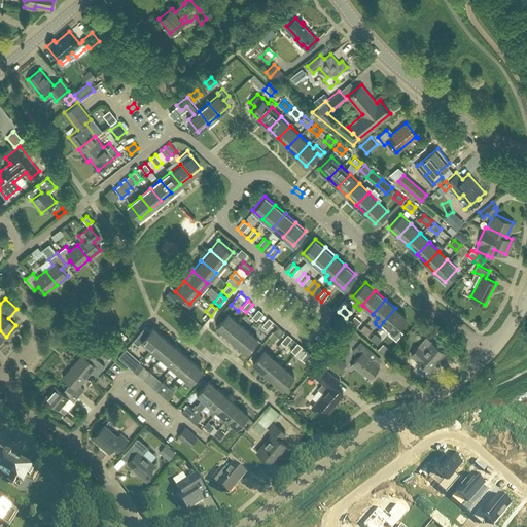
[(402,331),(397,326),(406,317),(395,308),(383,322),(388,327),(387,328),(389,334),(395,339),(402,331)]
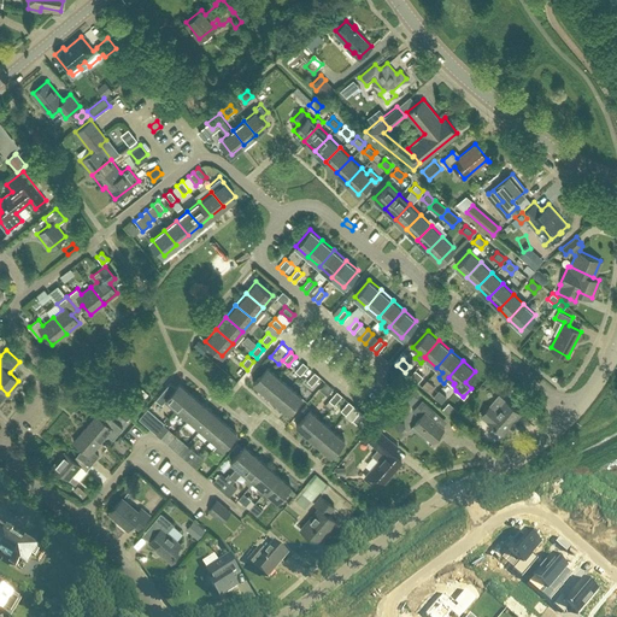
[(299,375),(307,366),(303,362),(294,371),(299,375)]
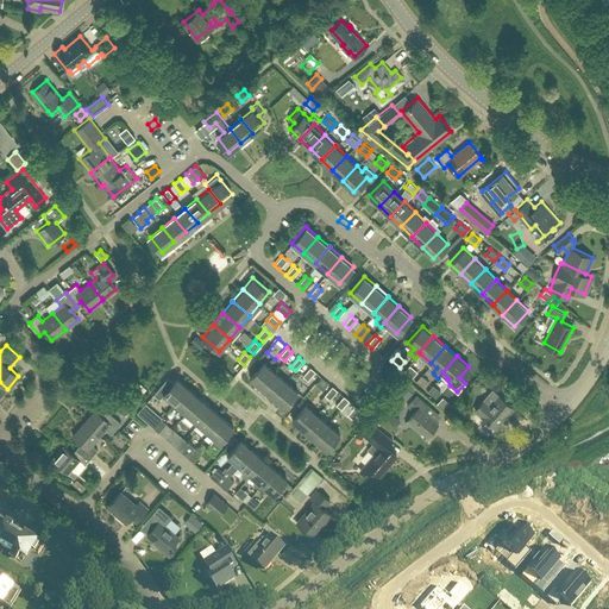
[(250,377),(261,387),(275,371),(263,362),(250,377)]
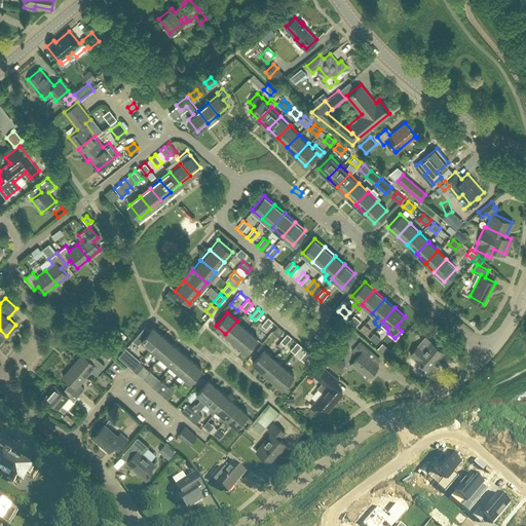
[(353,315),(348,321),(355,326),(360,321),(353,315)]
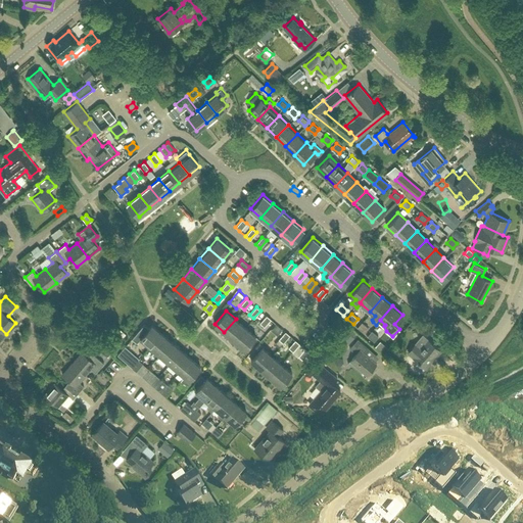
[(264,327),(271,319),(266,315),(259,323),(264,327)]
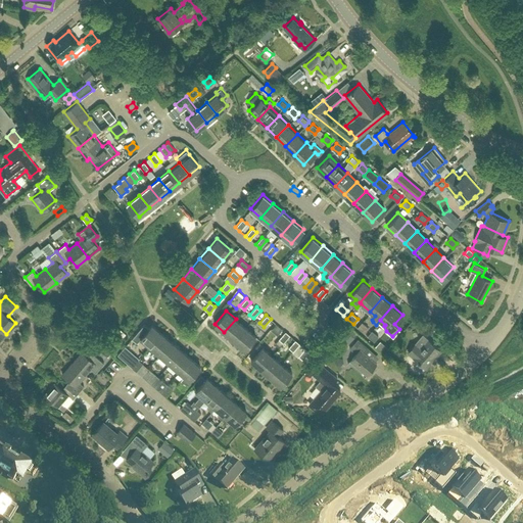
[(224,332),(234,340),(245,327),(236,319),(224,332)]
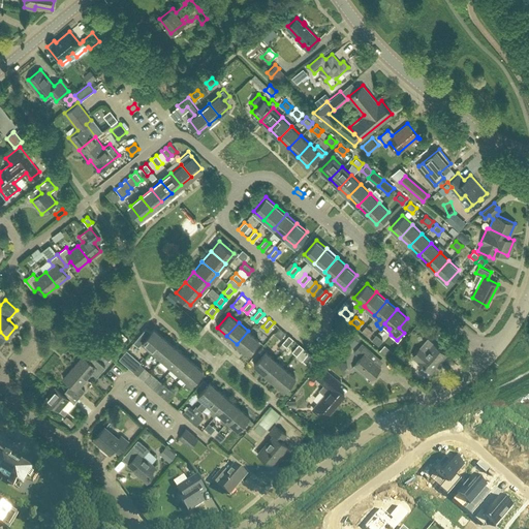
[(372,332),(366,325),(361,331),(368,337),(372,332)]
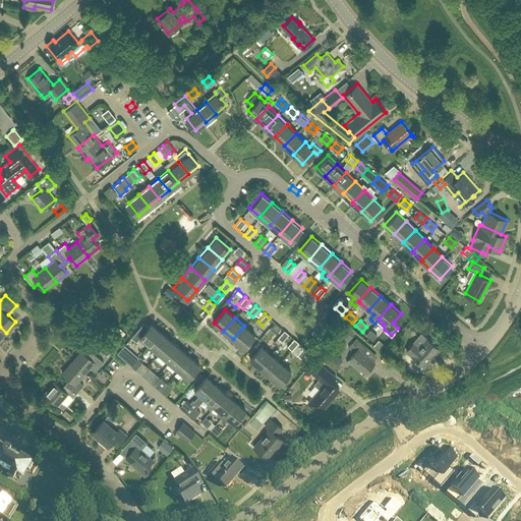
[(139,337),(149,345),(161,332),(151,324),(148,327),(143,323),(131,337),(136,341),(139,337)]
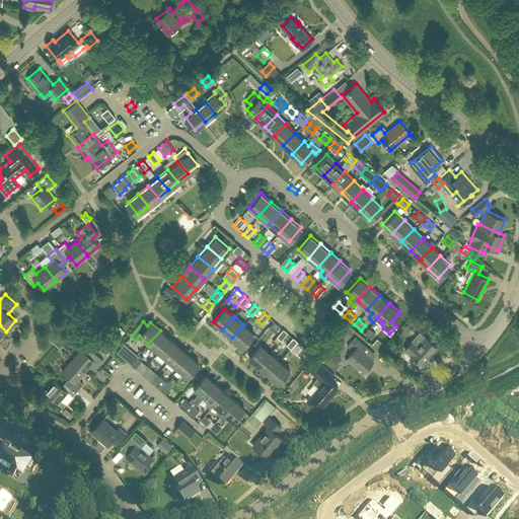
[(243,324),(232,338),(242,347),(253,334),(243,324)]
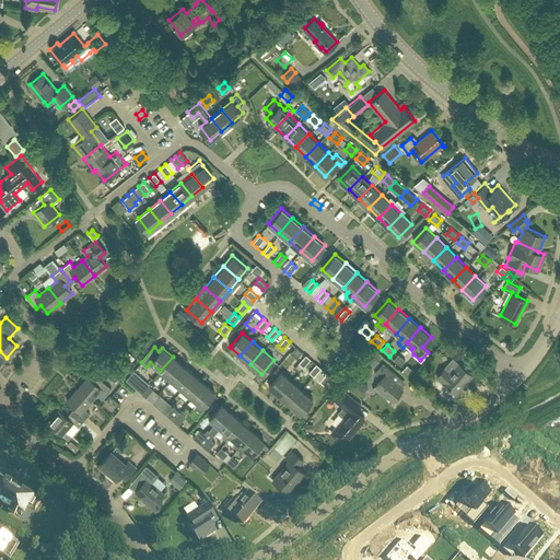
[(382,358),(373,350),(368,356),(376,363),(382,358)]
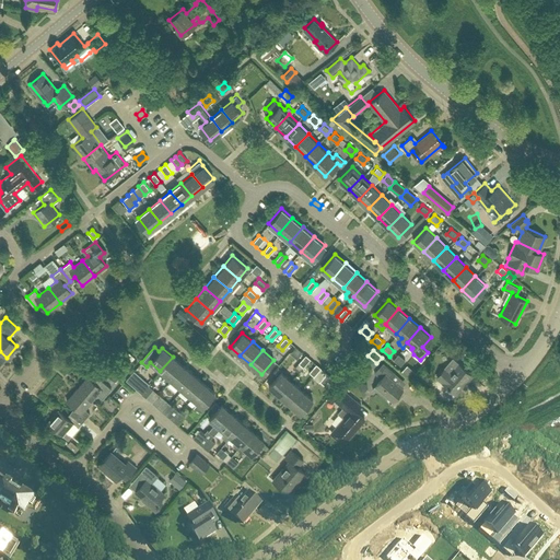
[(130,361),(133,357),(128,351),(125,356),(130,361)]
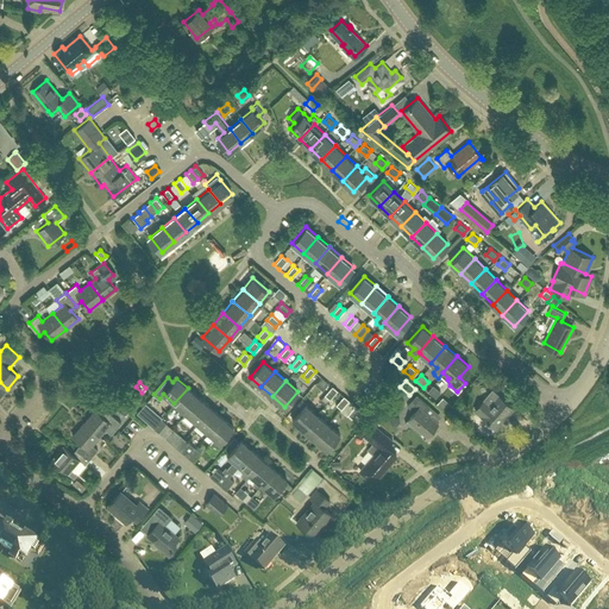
[(324,395),(330,400),(337,390),(332,385),(324,395)]
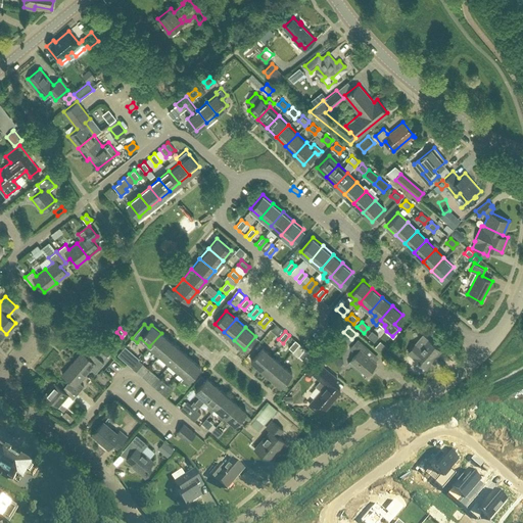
[(367,336),(373,341),(378,336),(371,331),(367,336)]
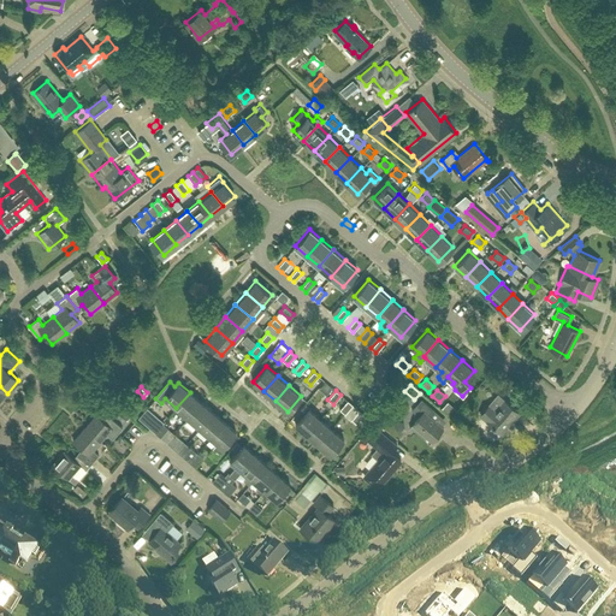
[(176,408),(188,418),(201,402),(190,392),(176,408)]
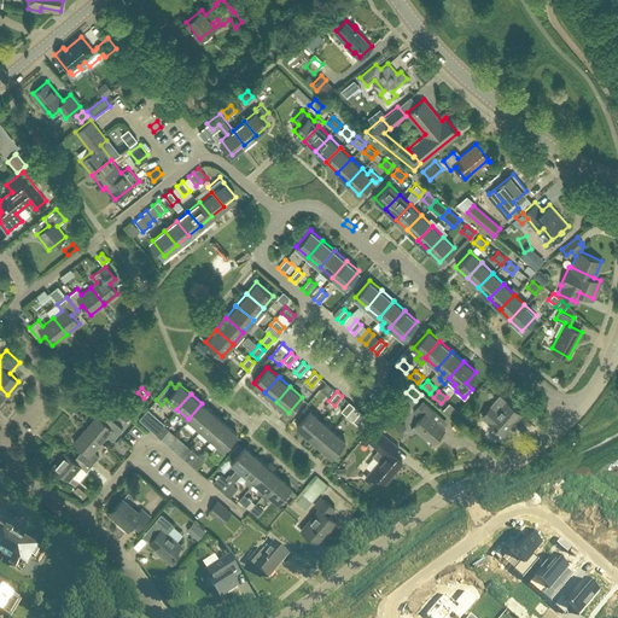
[(482,417),(488,421),(502,433),(519,413),(505,401),(499,396),(482,417)]
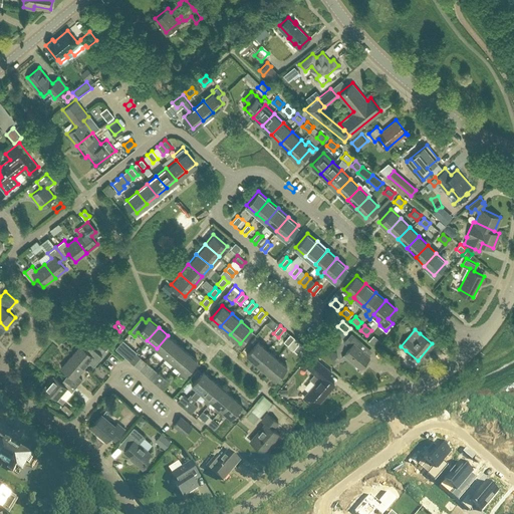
[(360,368),(369,356),(358,347),(362,342),(351,332),(343,342),(349,347),(343,354),(360,368)]
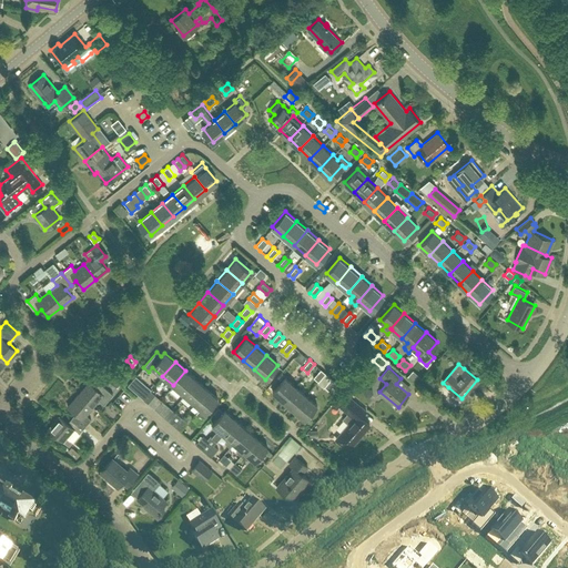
[(325,373),(320,369),(313,377),(317,382),(325,373)]
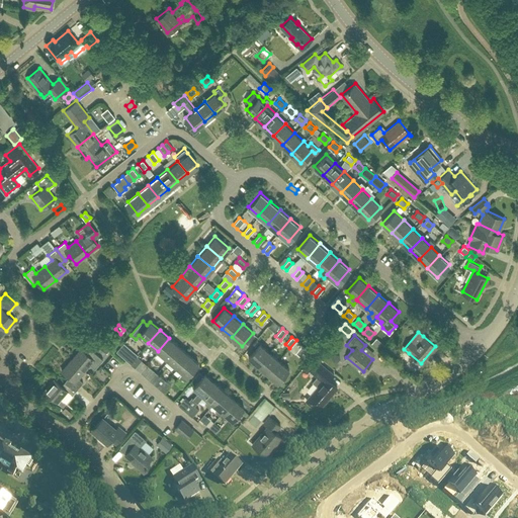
[(167,359),(179,346),(169,338),(158,351),(167,359)]
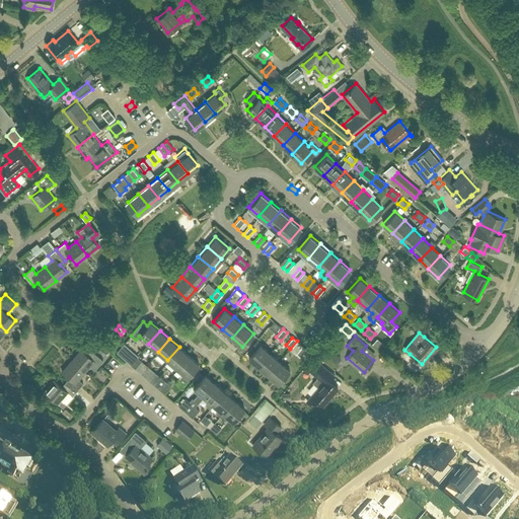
[(384,346),(376,339),(372,344),(380,351),(384,346)]
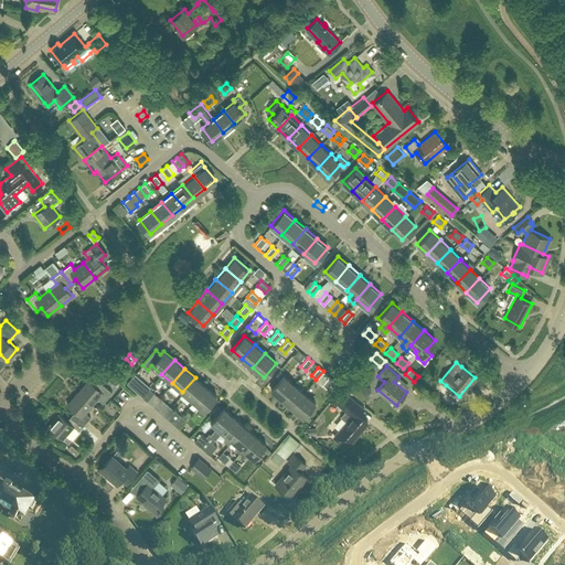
[(323,371),(316,380),(315,381),(321,386),(322,385),(329,376),(323,371)]
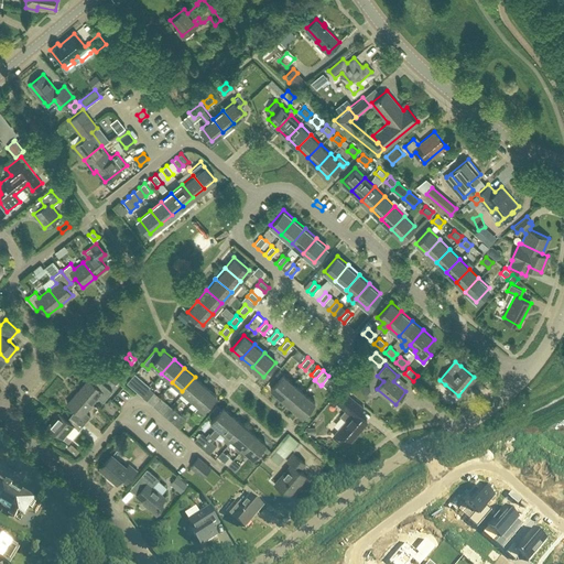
[(88,379),(77,391),(91,404),(98,397),(104,401),(107,396),(112,391),(100,380),(93,373),(88,379)]
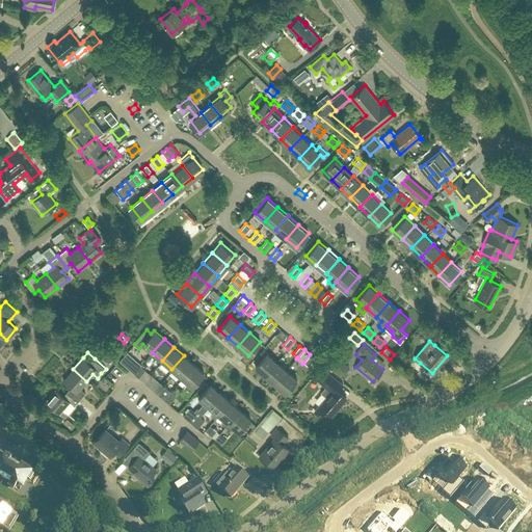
[(136,361),(127,352),(118,361),(128,369),(136,361)]
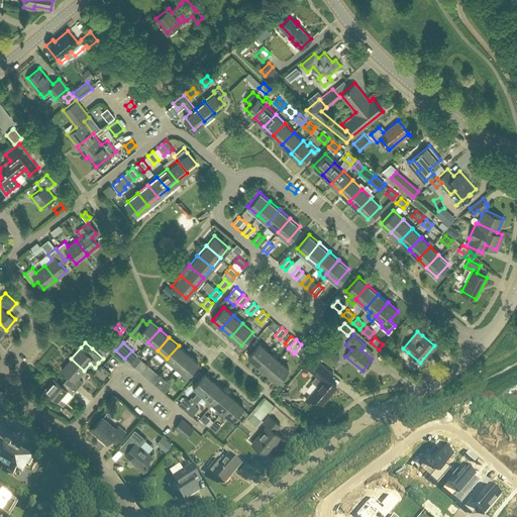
[(246,356),(256,366),(269,351),(259,343),(246,356)]
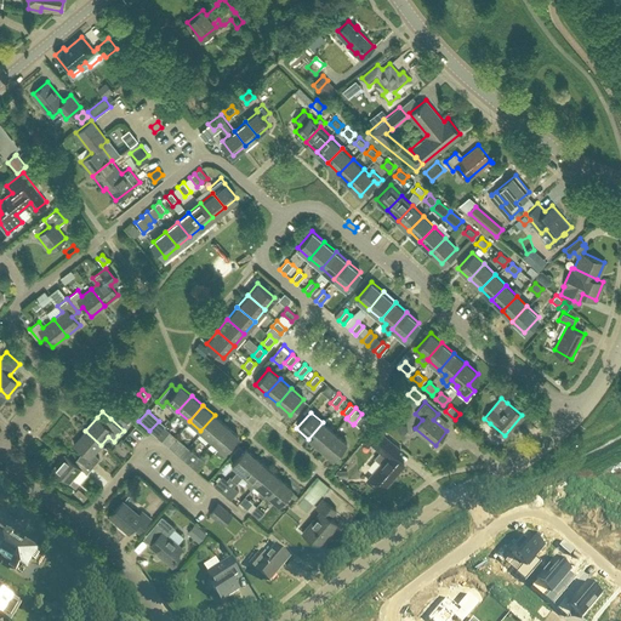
[(366,419),(362,414),(354,423),(359,427),(366,419)]
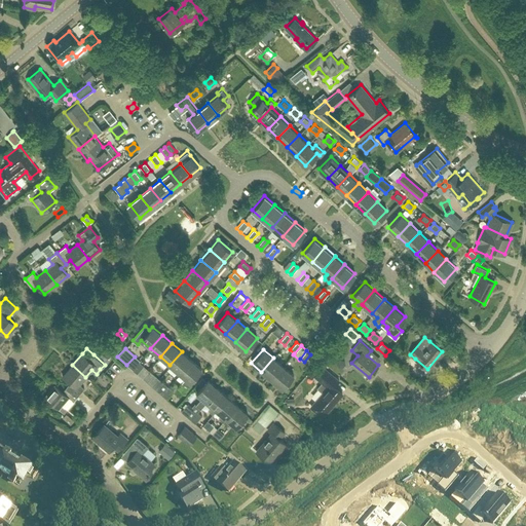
[(170,365),(180,373),(191,360),(182,351),(170,365)]
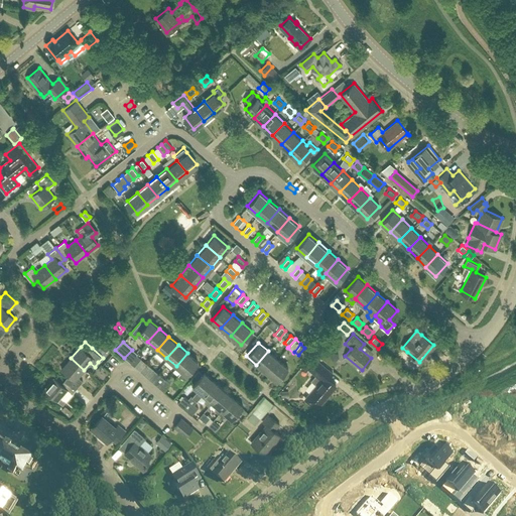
[(256,365),(266,373),(277,360),(268,351),(256,365)]
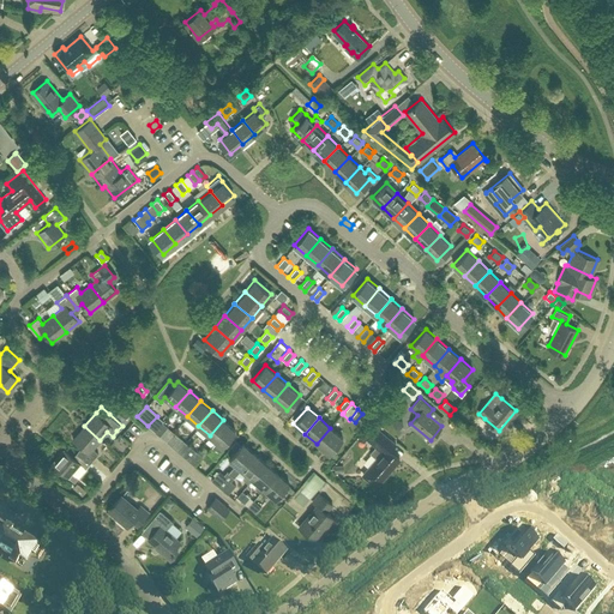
[(217,451),(235,431),(223,420),(210,435),(216,441),(211,446),(217,451)]
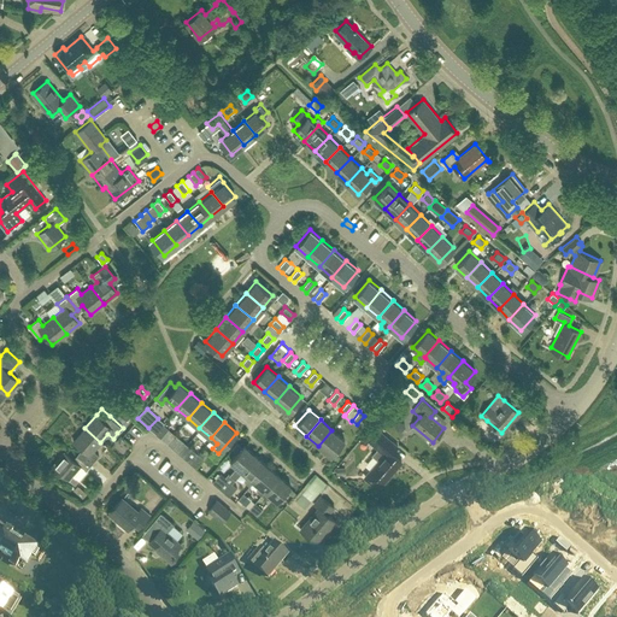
[(365,444),(370,438),(378,427),(374,422),(359,439),(365,444)]
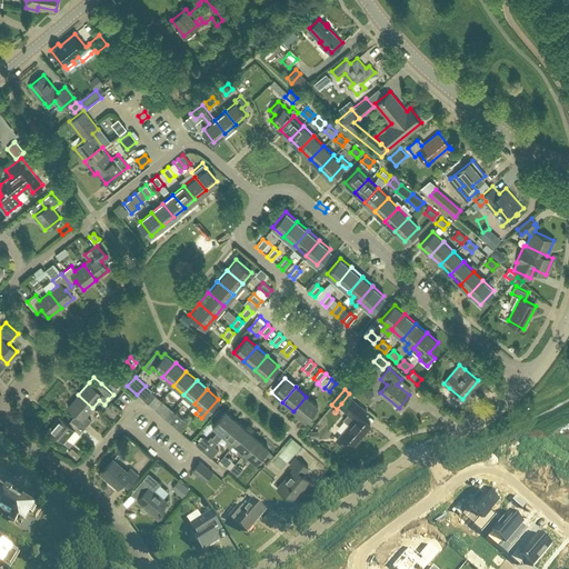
[(150,391),(143,399),(143,400),(148,405),(156,396),(150,391)]
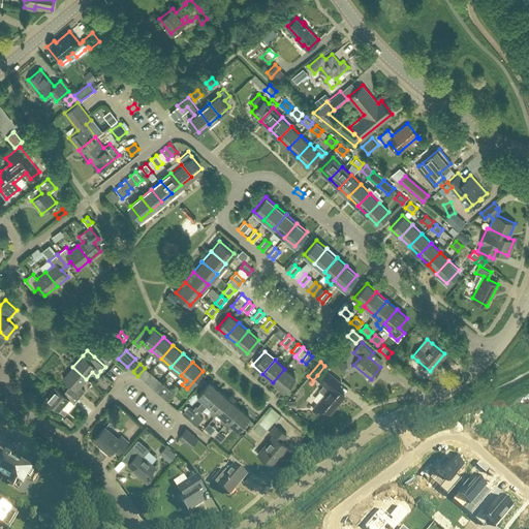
[(70,384),(66,390),(76,399),(84,391),(79,386),(86,379),(72,367),(62,378),(70,384)]
